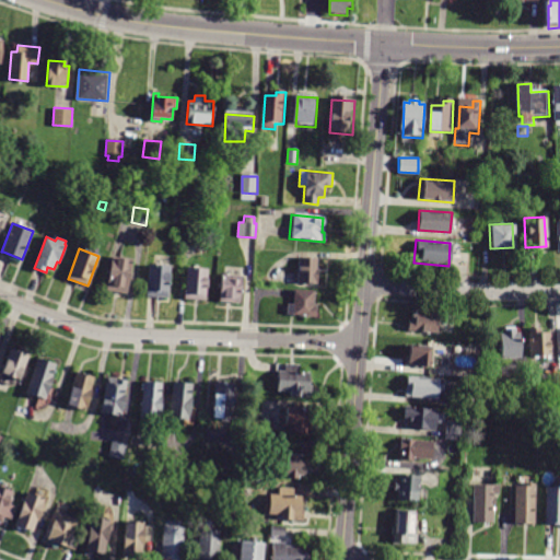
[(120,257),(130,259),(125,294),(104,291),(109,256),(120,257)]
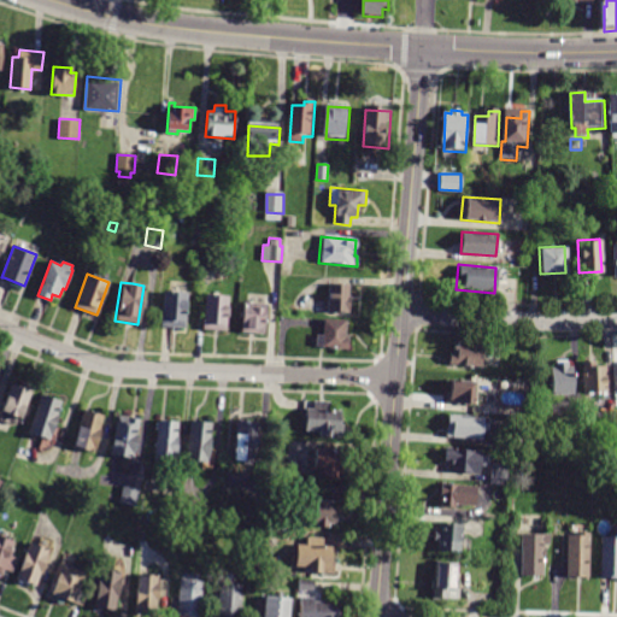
[(327,286),(327,285),(350,286),(348,312),(325,311),(327,286)]
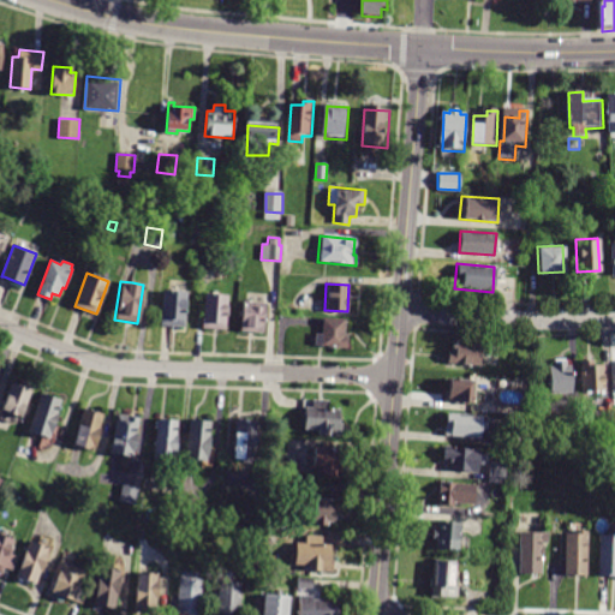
[(162,327),(159,327),(161,291),(185,292),(183,328),(162,327)]
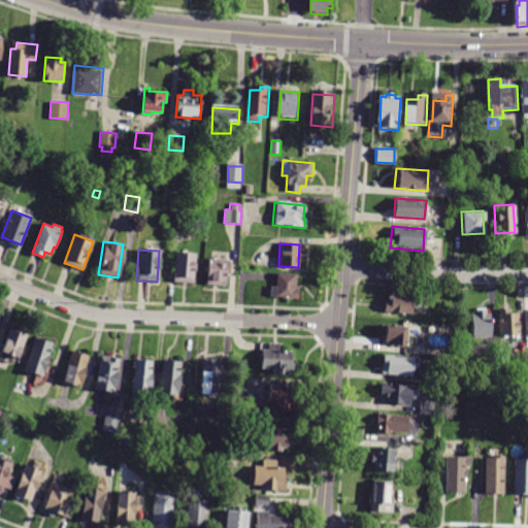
[(176,252),(197,254),(194,284),(173,283),(176,252)]
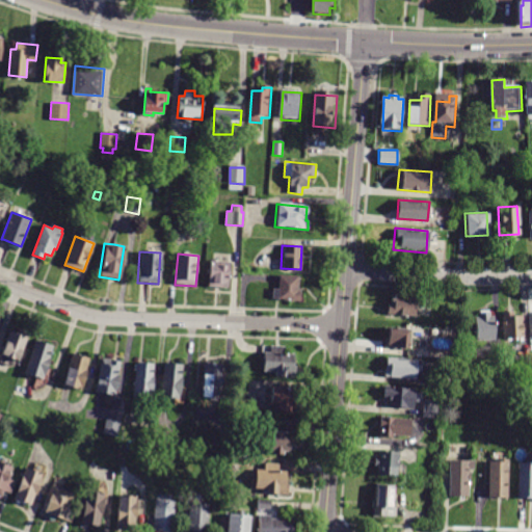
[(228,288),(208,287),(210,261),(230,263),(228,288)]
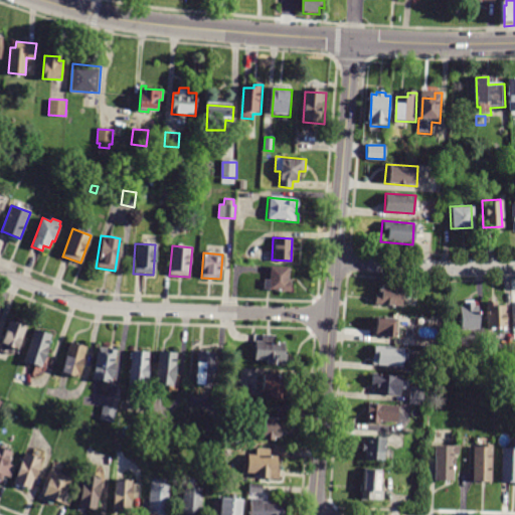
[(270,269),(270,267),(289,268),(288,281),(290,281),(290,292),(264,290),(265,280),(270,280),(270,269)]
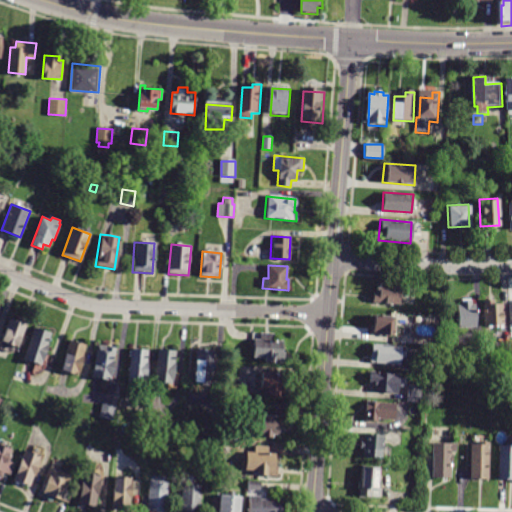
[(399,304),(373,302),(374,292),(376,292),(377,284),(400,285),(399,304)]
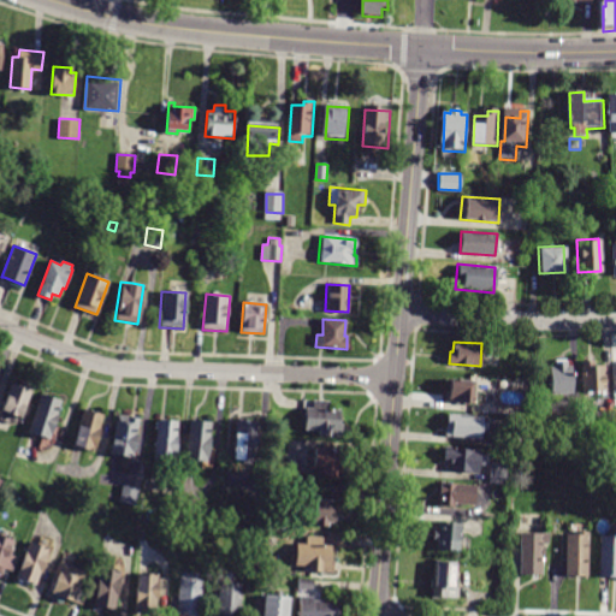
[(551,395),(550,367),(555,367),(555,362),(567,361),(568,366),(573,366),(574,394),(551,395)]
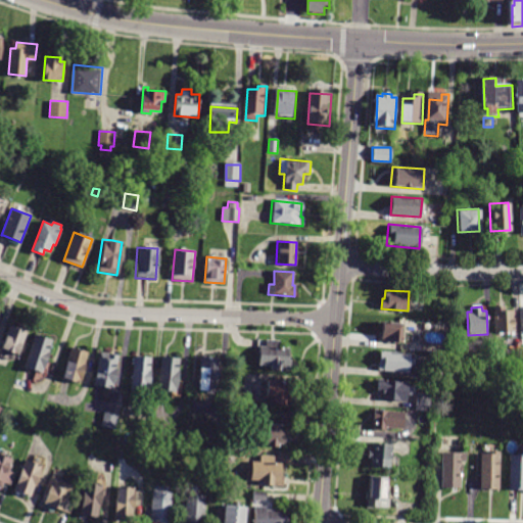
[(514,311),(515,333),(513,333),(513,335),(504,335),(504,333),(493,333),(491,306),(504,306),(504,312),(514,311)]
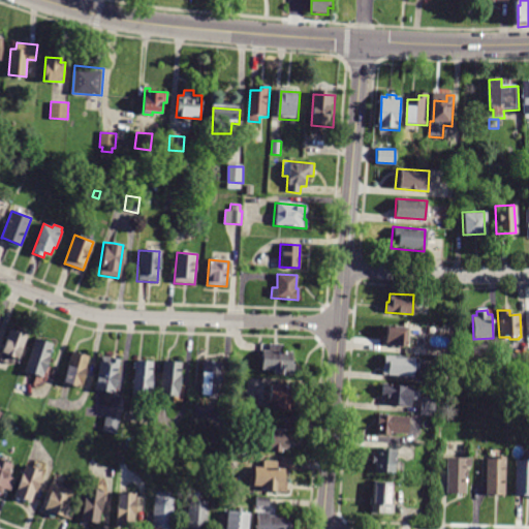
[(406,349),(383,347),(385,325),(407,328),(406,349)]
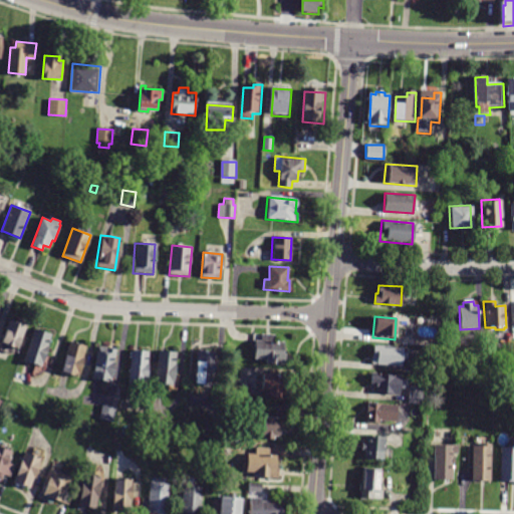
[(3,338),(10,319),(27,326),(18,349),(1,342),(3,338)]
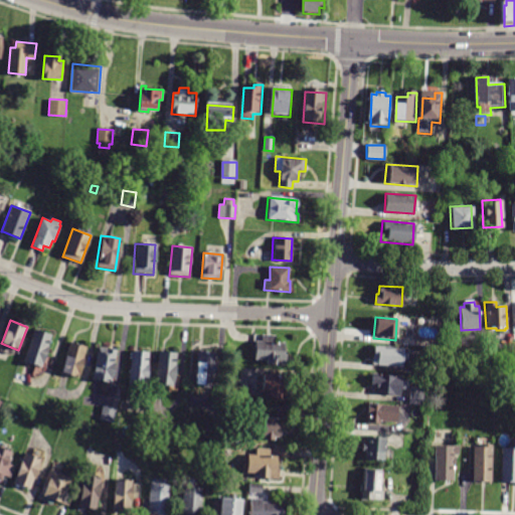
[(52,335),(40,367),(24,361),(36,329),(52,335)]
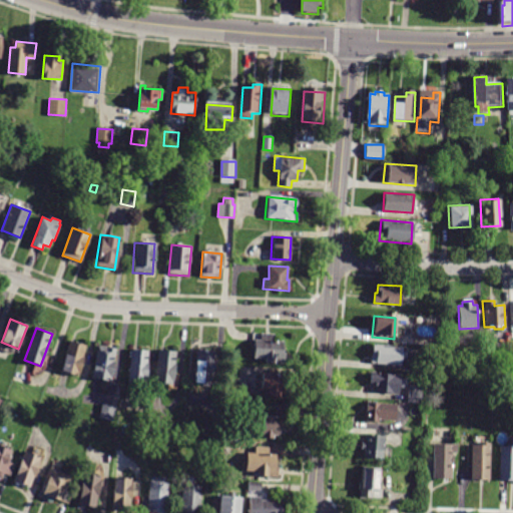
[(285,364),(265,363),(265,359),(253,358),(254,340),(261,340),(261,333),(274,334),(274,341),(283,342),(283,354),(285,354),(285,364)]
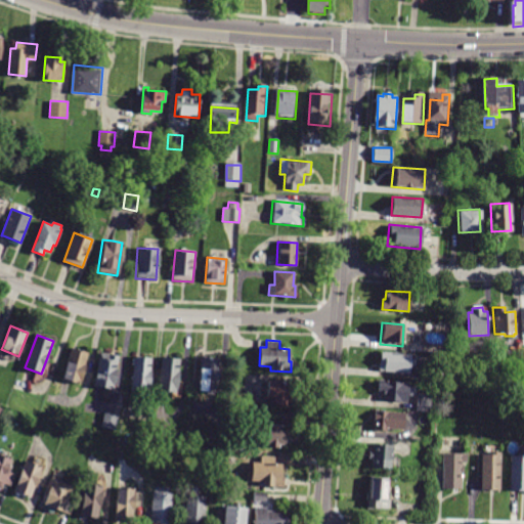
[(88,353),(80,384),(62,380),(71,348),(88,353)]
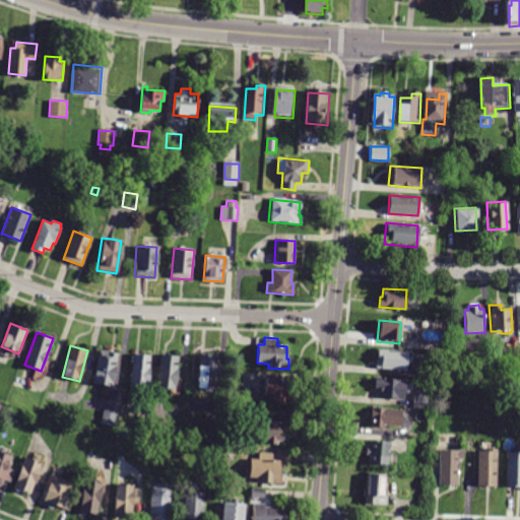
[(407,356),(411,358),(411,364),(406,364),(406,371),(376,369),(378,348),(407,351),(407,356)]
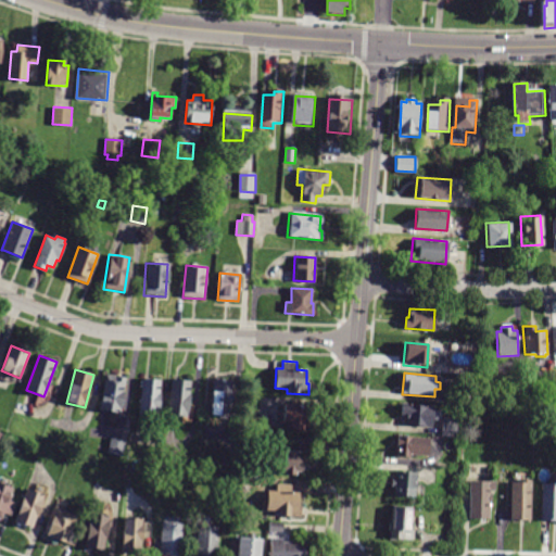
[(100,409),(106,375),(126,378),(121,414),(100,409)]
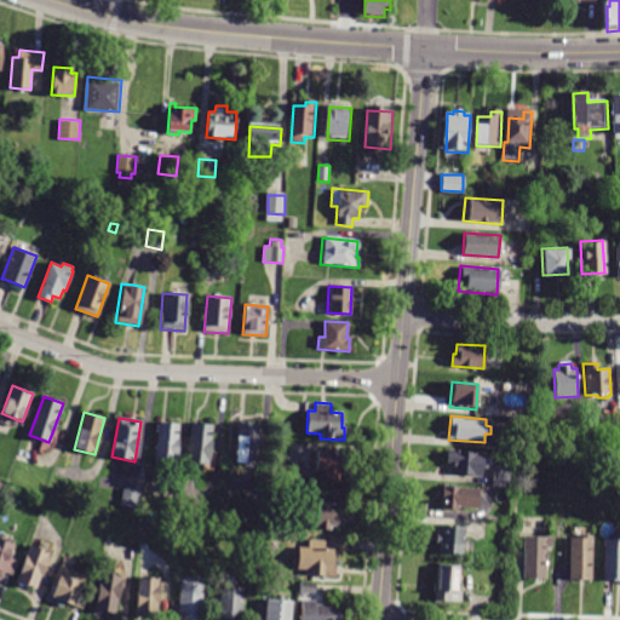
[(155,461),(159,423),(179,424),(176,464),(155,461)]
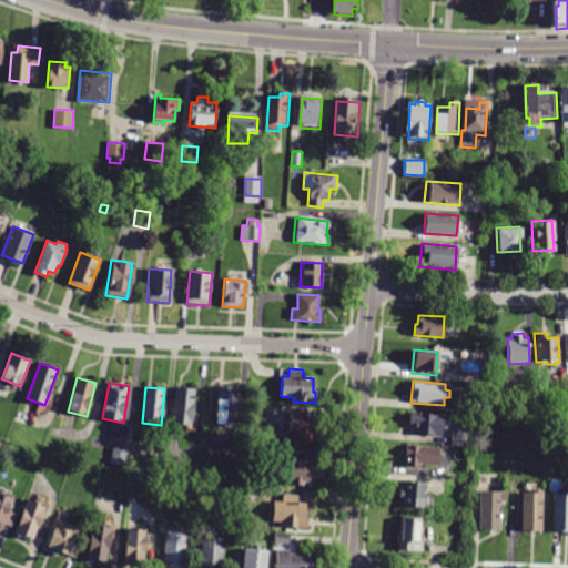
[(171,424),(175,387),(195,389),(191,427),(171,424)]
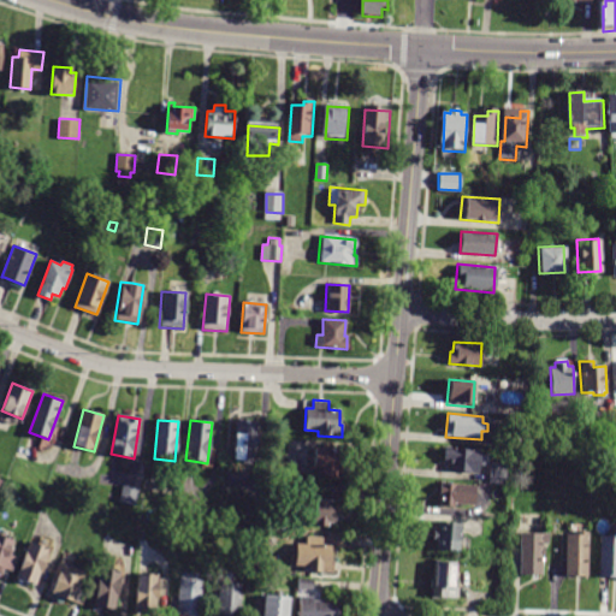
[(248,460),(234,458),(235,436),(236,436),(237,421),(259,422),(256,460),(248,460)]
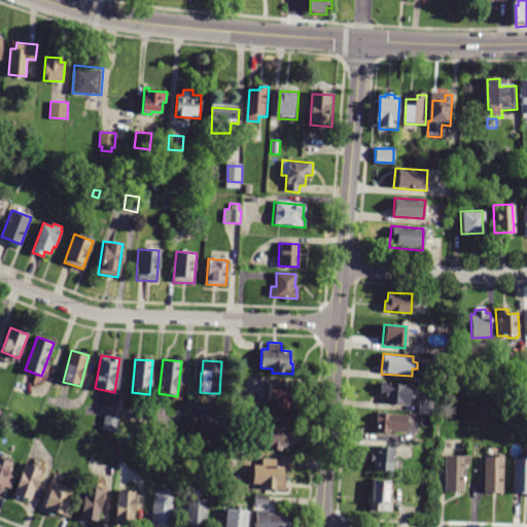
[(417,398),(410,398),(409,406),(384,403),(384,395),(379,394),(380,383),(411,385),(411,389),(417,390),(417,398)]
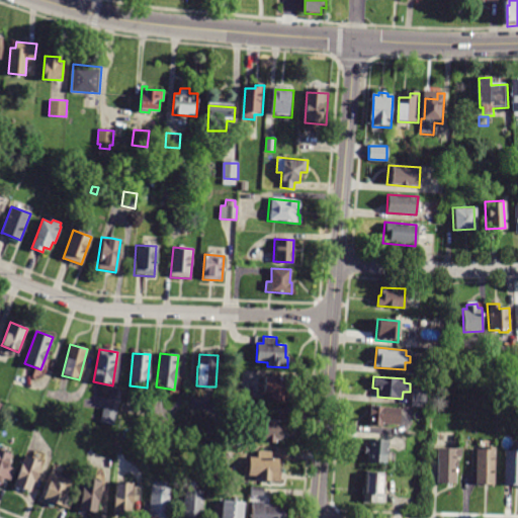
[(261,379),(283,381),(281,393),(284,393),(283,403),(266,401),(267,394),(260,393),(261,379)]
